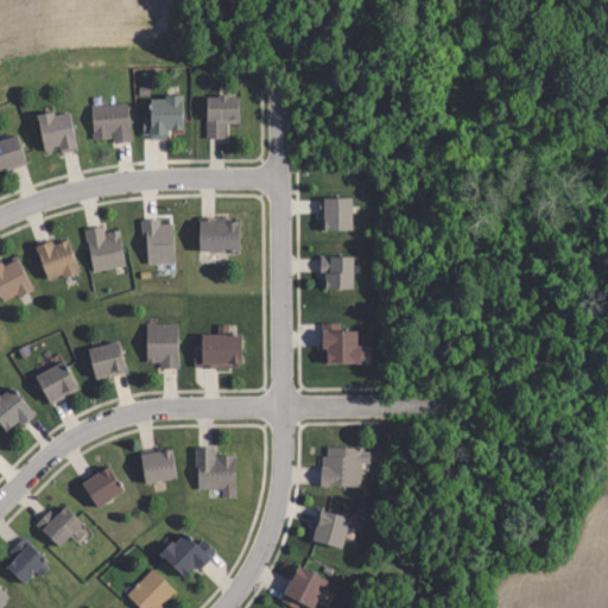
[(150,99),(164,99),(164,94),(181,94),(182,128),(166,128),(166,138),(149,138),(149,133),(141,133),(141,115),(150,115),(150,99)]
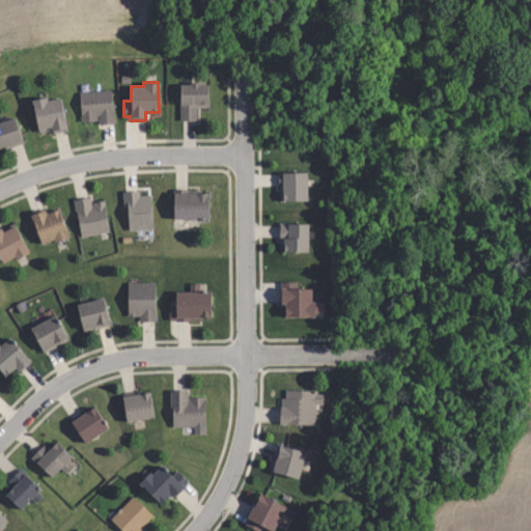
[(182,84),(191,84),(191,82),(201,82),(201,84),(210,84),(210,106),(198,106),(198,119),(182,119),(182,84)]
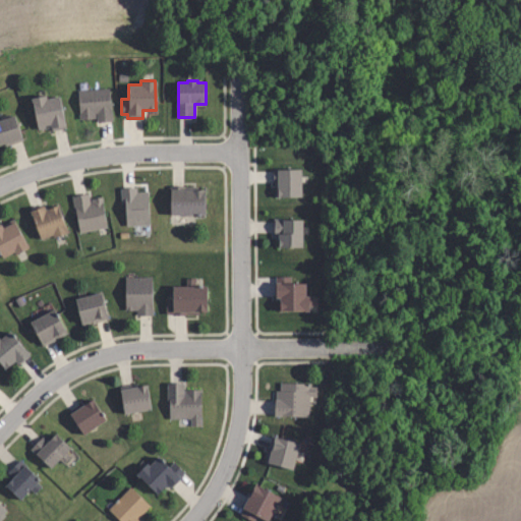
[(109,88),(111,109),(113,109),(114,121),(99,122),(98,113),(95,113),(96,118),(80,120),(78,91),(109,88)]
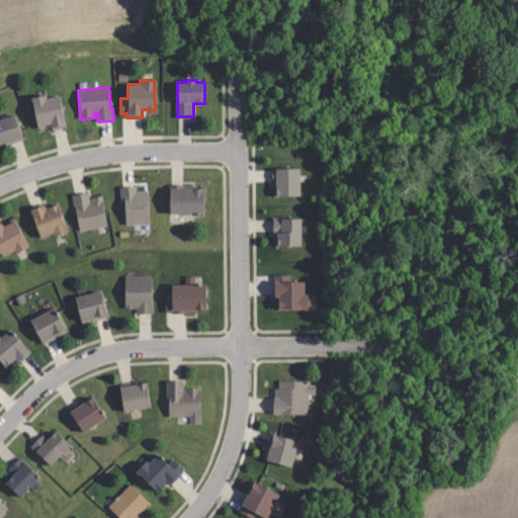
[(32,98),(48,95),(49,97),(62,95),(68,127),(52,131),(51,125),(38,128),(32,98)]
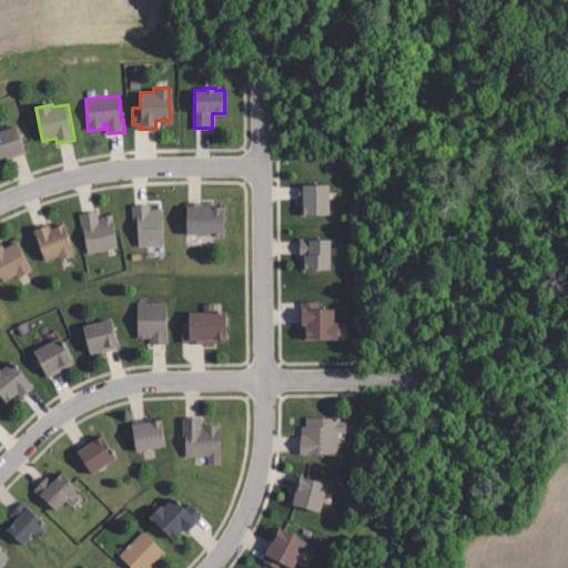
[(0,132),(17,127),(26,153),(7,159),(6,156),(0,158),(0,132)]
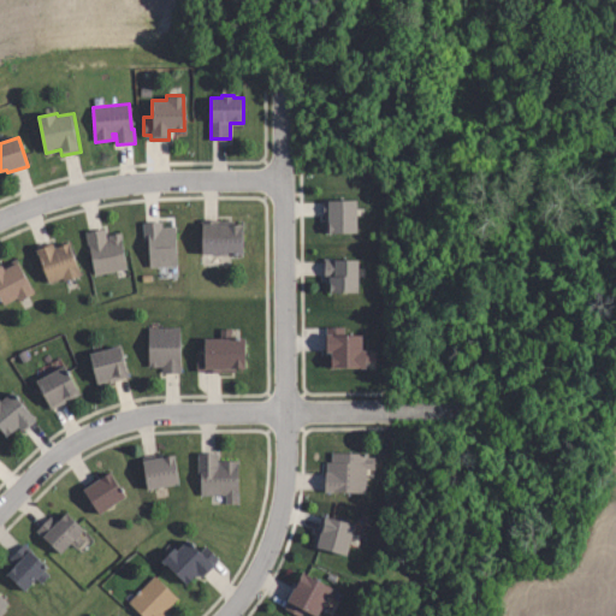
[(356,231),(325,231),(325,217),(324,217),(323,199),(355,199),(356,231)]
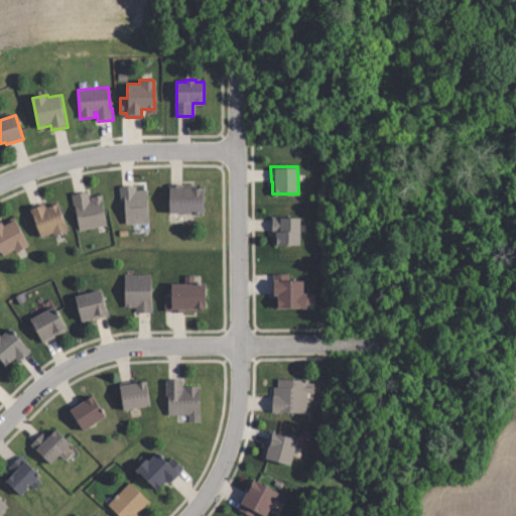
[(170,212),(170,183),(181,183),(181,187),(204,187),(204,212),(170,212)]
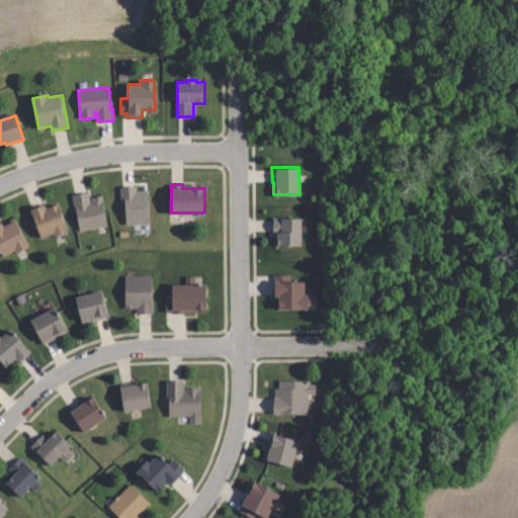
[(136,190),(147,189),(148,223),(125,224),(124,200),(120,200),(119,186),(135,185),(136,190)]
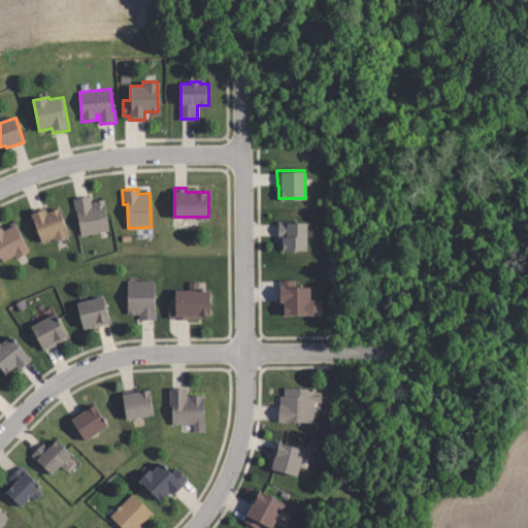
[(90,203),(92,203),(92,201),(94,201),(93,199),(101,198),(107,228),(79,234),(72,198),(88,194),(90,203)]
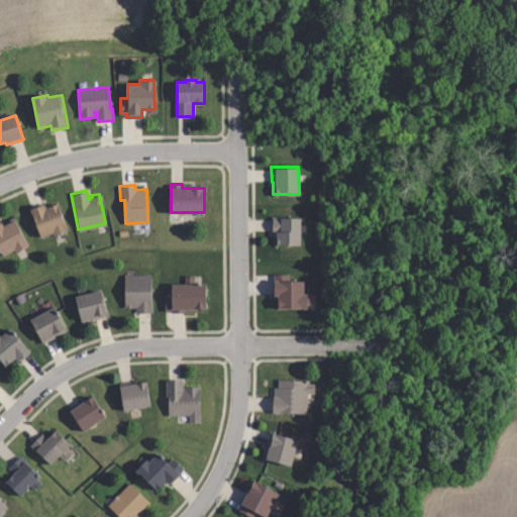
[(39,236),(29,208),(43,203),(44,207),(57,202),(67,230),(53,235),(52,231),(39,236)]
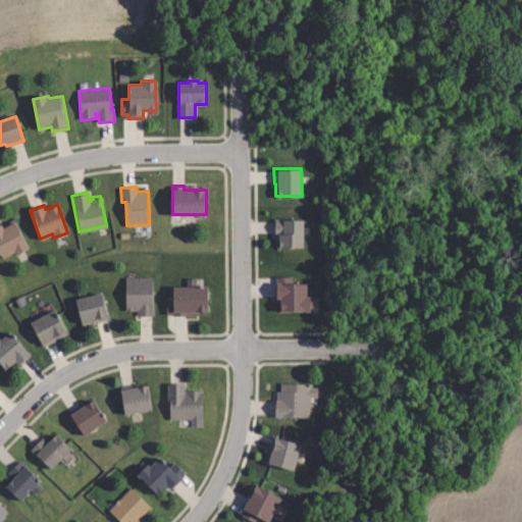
[(282,217),(302,219),(301,247),(277,247),(277,233),(274,233),(275,217),(282,217)]
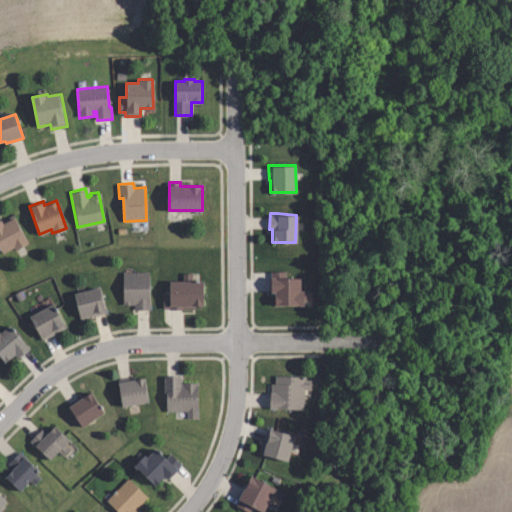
[(2,222),(13,216),(27,242),(15,248),(13,246),(2,252),(0,248),(0,219),(1,219),(2,222)]
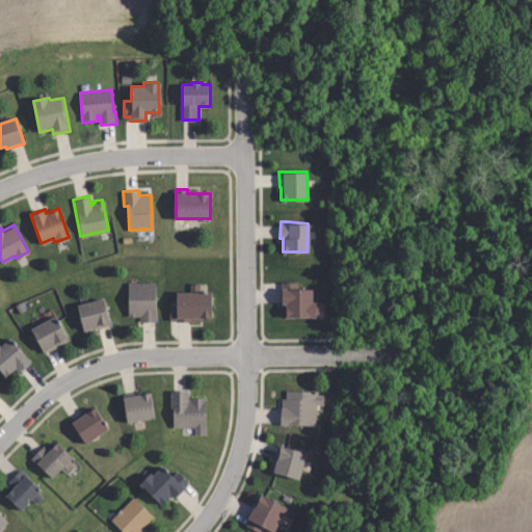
[(155,282),(155,321),(140,321),(140,315),(127,314),(127,282),(155,282)]
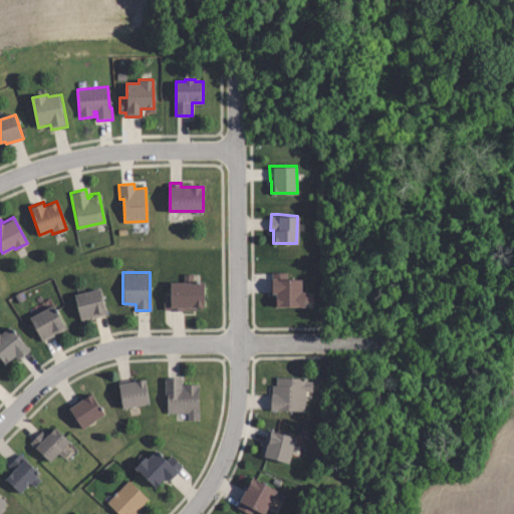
[(308,307),(278,306),(279,293),(272,293),(273,279),(275,279),(275,272),(291,273),(291,279),(305,280),(304,292),(314,292),(313,301),(308,301),(308,307)]
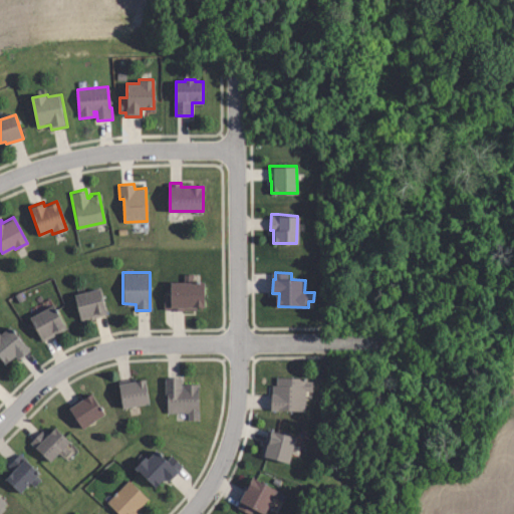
[(192,274),(192,282),(204,282),(204,307),(197,307),(197,308),(164,309),(164,294),(170,294),(170,282),(183,282),(183,274),(192,274)]
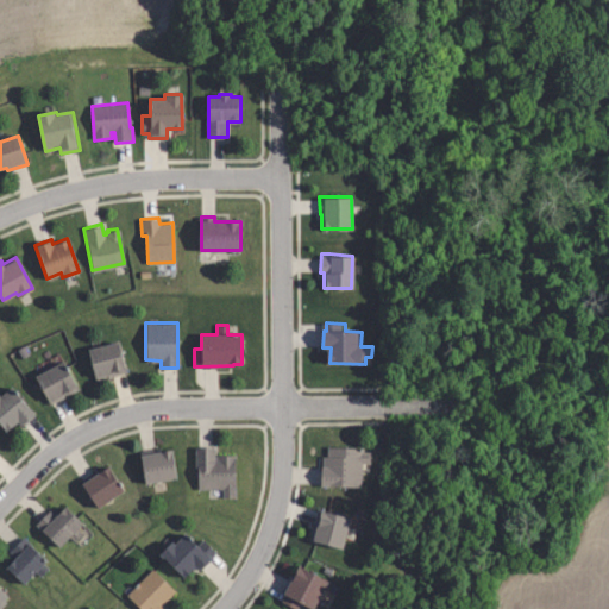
[(87,349),(118,341),(126,372),(95,381),(87,349)]
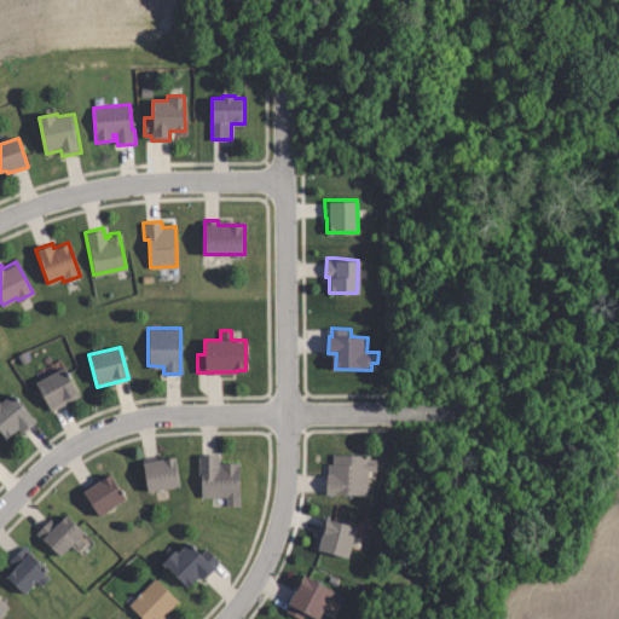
[(35,382),(63,366),(77,393),(75,394),(75,397),(51,410),(35,382)]
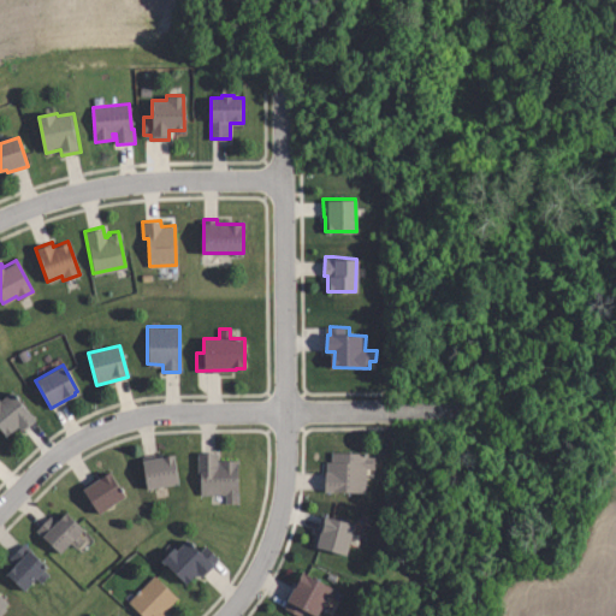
[(6,436),(0,427),(0,400),(11,391),(34,419),(22,428),(18,425),(6,436)]
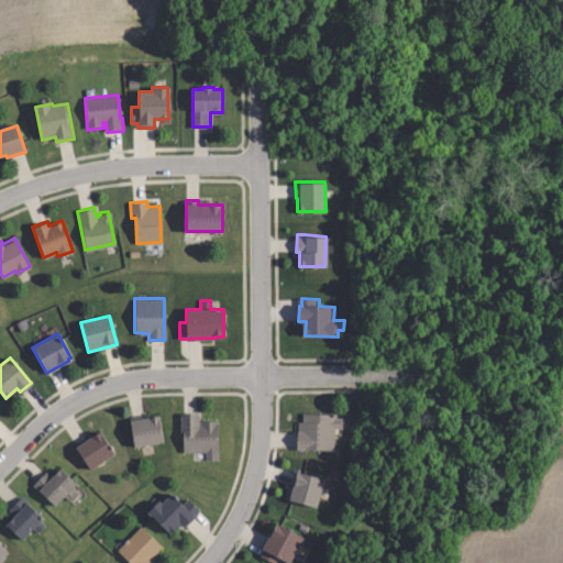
[(181,452),(181,431),(180,431),(180,414),(198,412),(198,420),(217,420),(217,459),(205,459),(205,451),(181,452)]
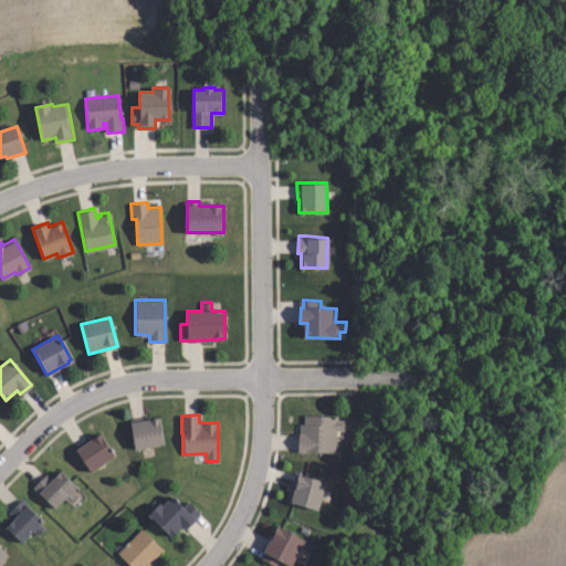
[(337,452),(301,452),(302,425),(306,425),(306,416),(339,416),(339,420),(346,420),(345,430),(337,430),(337,452)]
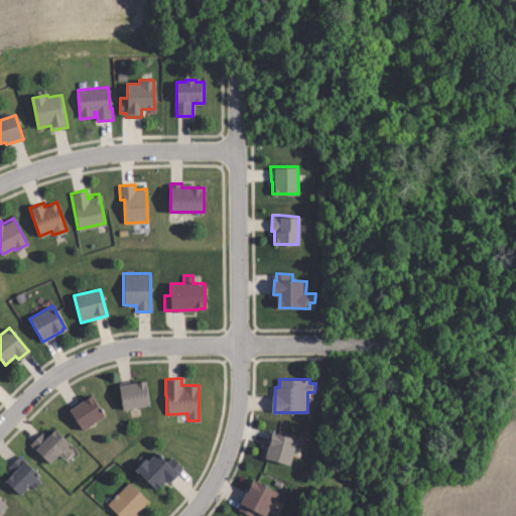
[(149,407),(124,410),(120,384),(133,382),(134,384),(146,382),(149,407)]
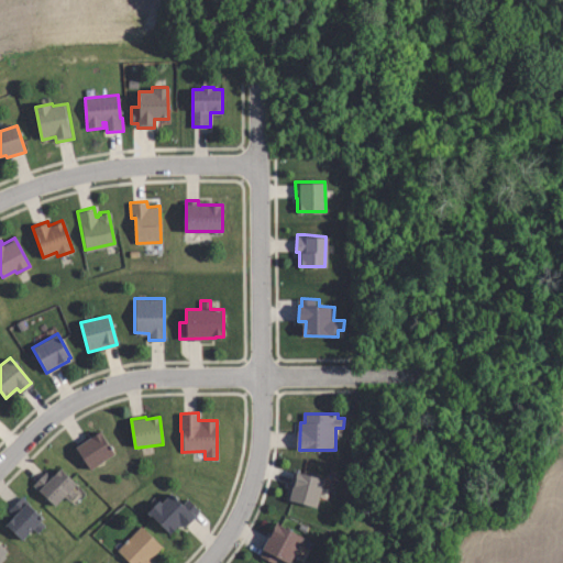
[(113,453),(89,470),(73,444),(88,434),(89,437),(99,430),(113,453)]
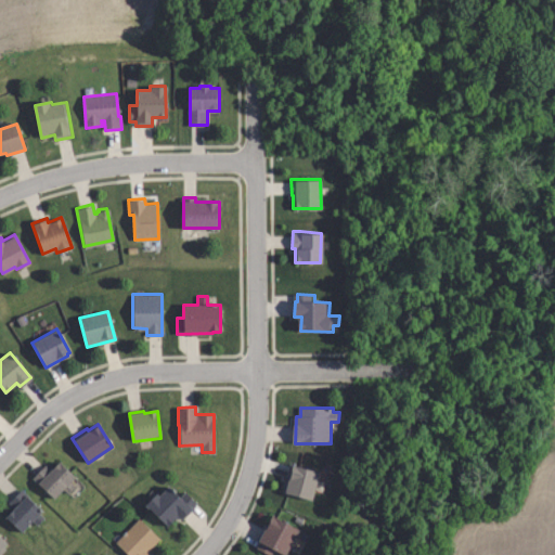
[(57,500),(35,478),(47,465),(51,469),(53,466),(56,468),(62,463),(78,478),(73,483),(76,487),(68,494),(65,490),(57,500)]
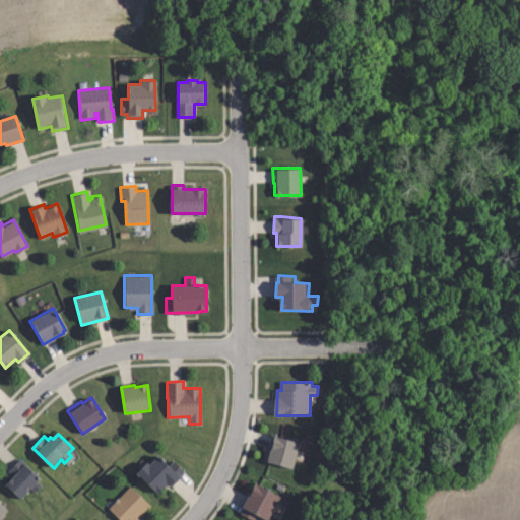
[(298,442),(291,467),(264,460),(266,452),(264,452),(266,445),(267,446),(270,434),(298,442)]
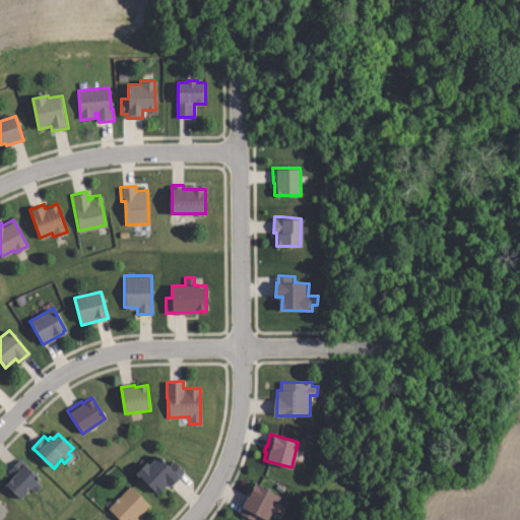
[(136,472),(146,461),(148,463),(157,455),(167,464),(172,460),(184,471),(170,486),(167,483),(157,494),(136,472)]
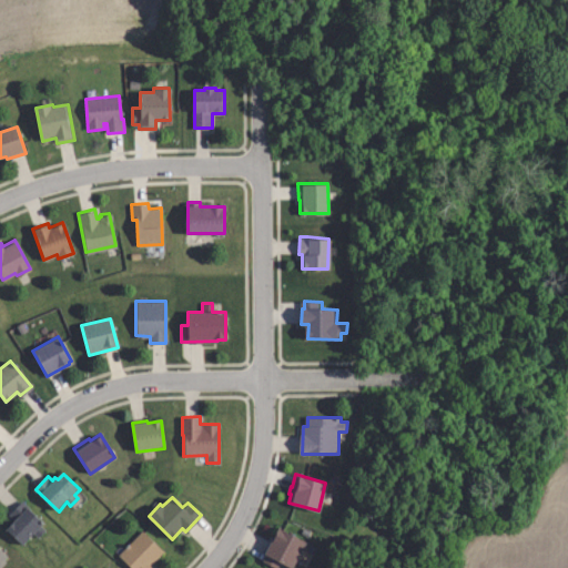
[(44,524),(42,526),(44,529),(38,537),(34,534),(22,546),(7,529),(13,524),(11,520),(14,517),(10,514),(22,501),(44,524)]
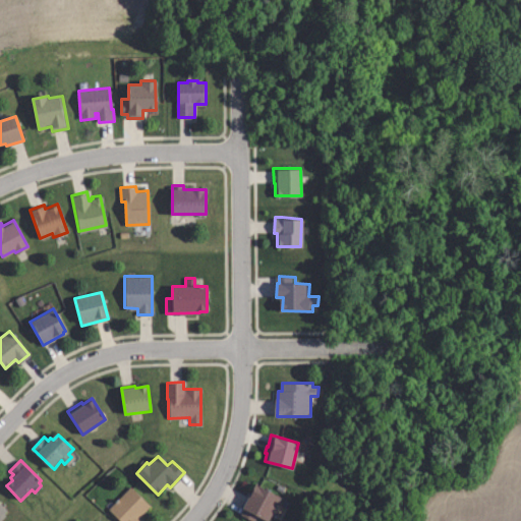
[(279,497),(266,520),(256,516),(253,520),(251,520),(239,514),(242,508),(241,507),(253,483),(279,497)]
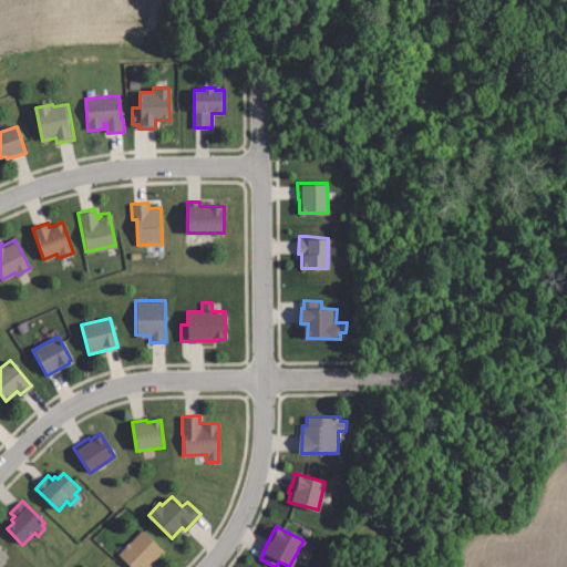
[(162,550),(148,564),(152,566),(130,566),(116,554),(141,529),(162,550)]
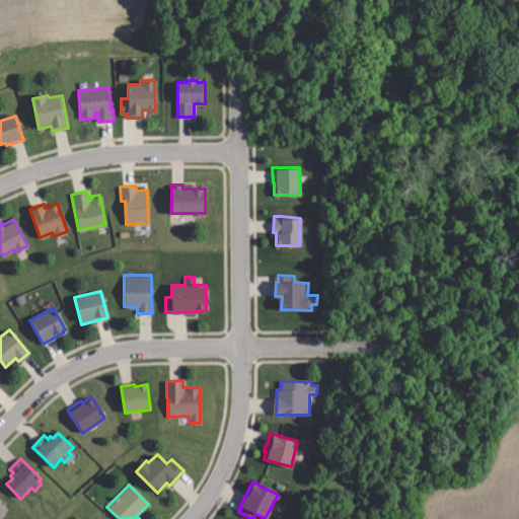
All buildings are outlined.
